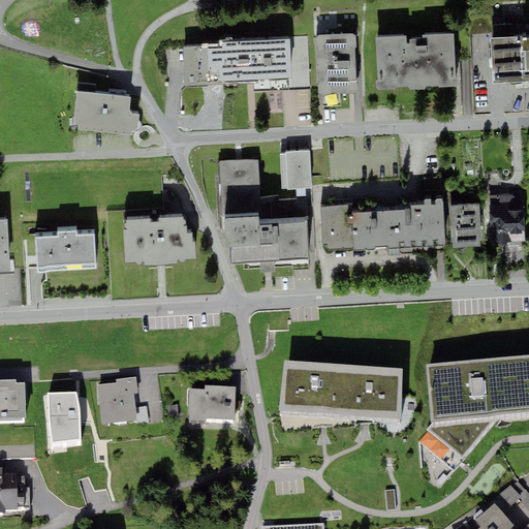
[(355,33),(316,35),(318,94),(359,93),(355,33)]
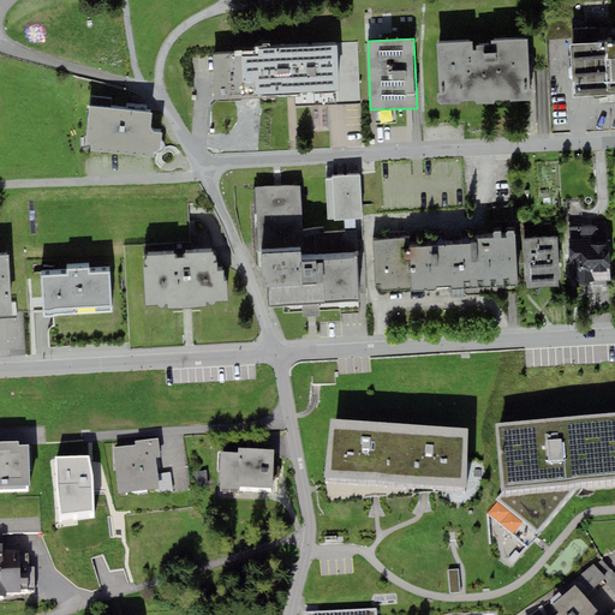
[(531,97),(527,39),(436,45),(440,103),(531,97)]
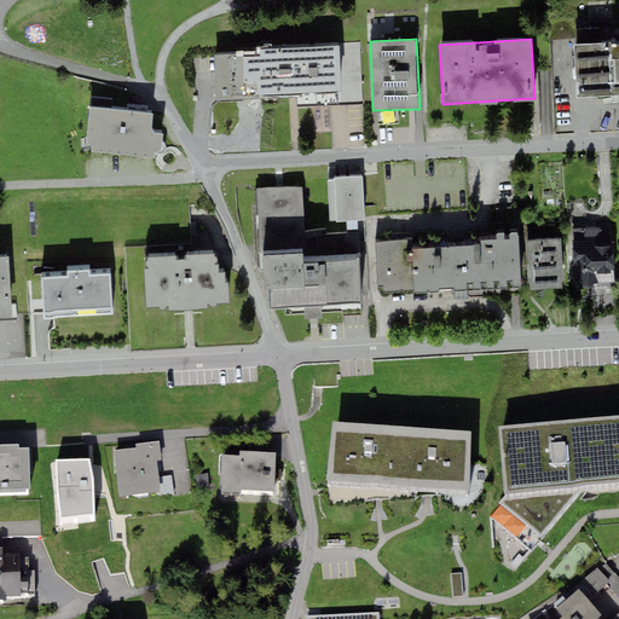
[(577,98),(618,96),(618,42),(574,46),(577,98)]
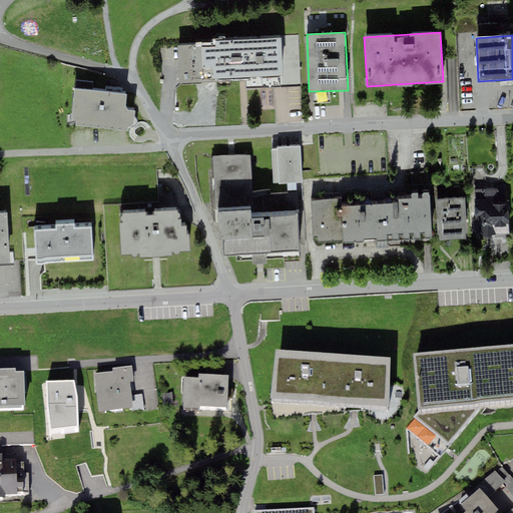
[(285,38),(287,84),(301,84),(299,37),(285,38)]
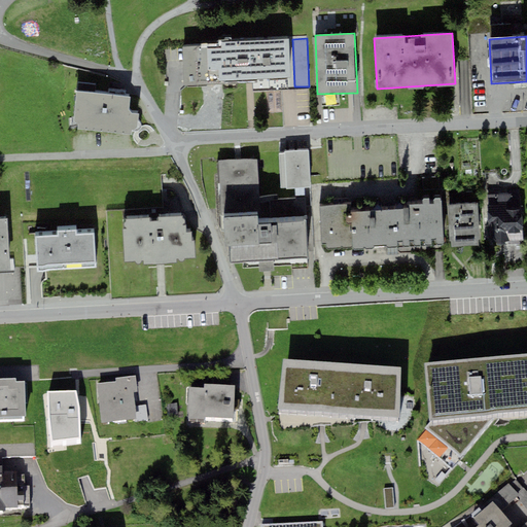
[(222,83),(222,80),(290,78),(288,39),(221,42),(217,42),(217,46),(182,47),(185,85),(222,83)]
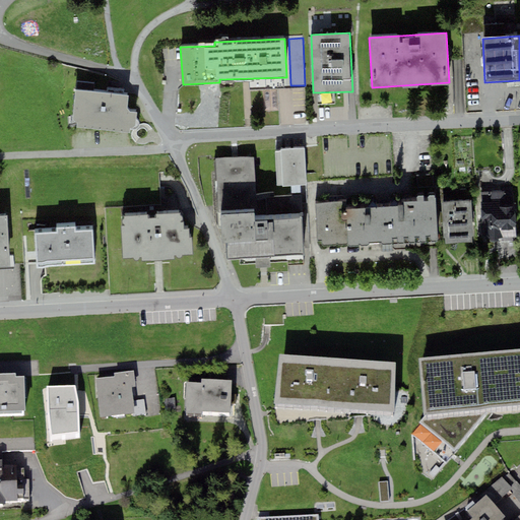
[(128,95),(75,89),(75,91),(72,122),(76,123),(75,128),(129,132),(130,122),(136,124),(137,113),(130,112),(127,108),(128,95)]
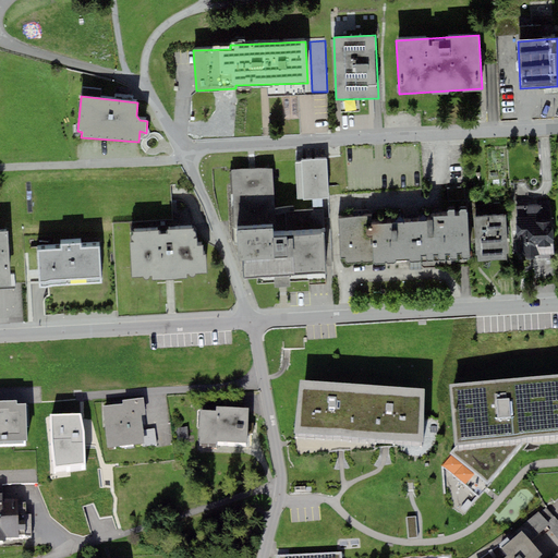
[(296,199),(304,199),(304,201),(329,199),(327,159),(302,160),(302,162),(295,164),(296,199)]
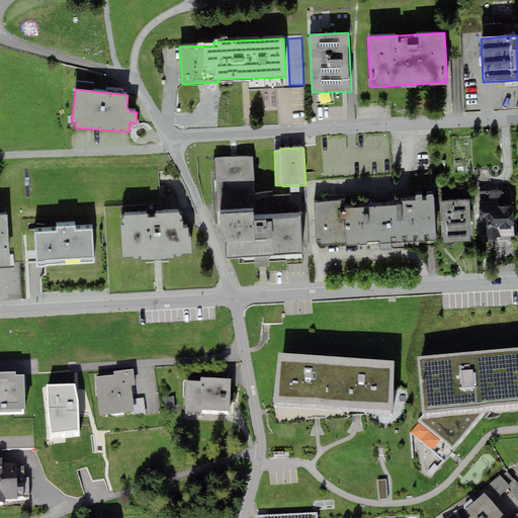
[(218,213),(221,213),(254,212),(255,212),(253,156),(214,158),(218,213)]
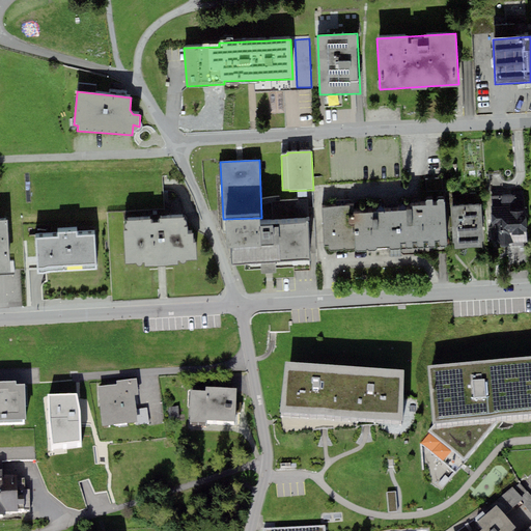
[(444,178),(428,179),(429,192),(445,191),(444,178)]
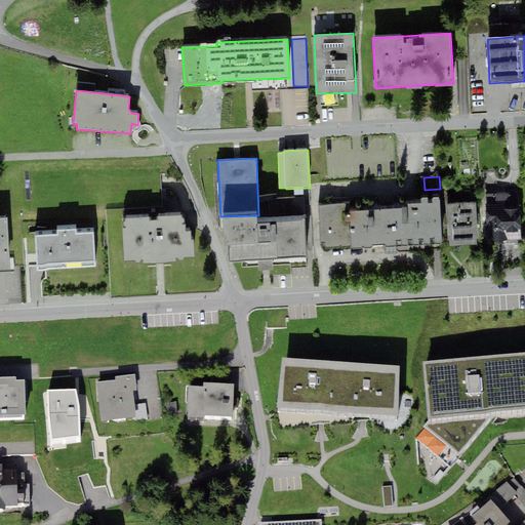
[(522,243),(520,191),(487,192),(489,244),(522,243)]
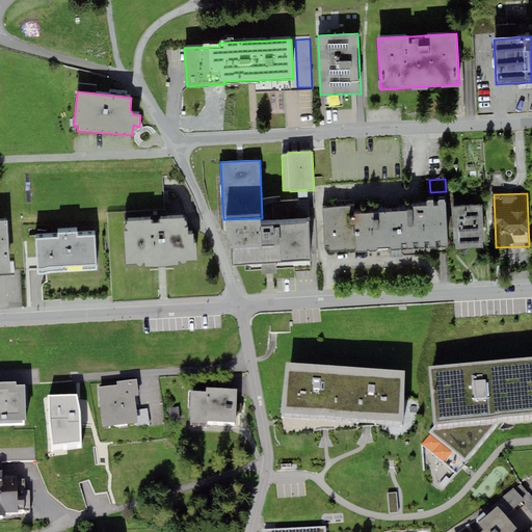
[(413,211),(354,214),(356,249),(356,251),(401,249),(401,254),(448,250),(445,201),(426,202),(426,206),(413,207),(413,211)]
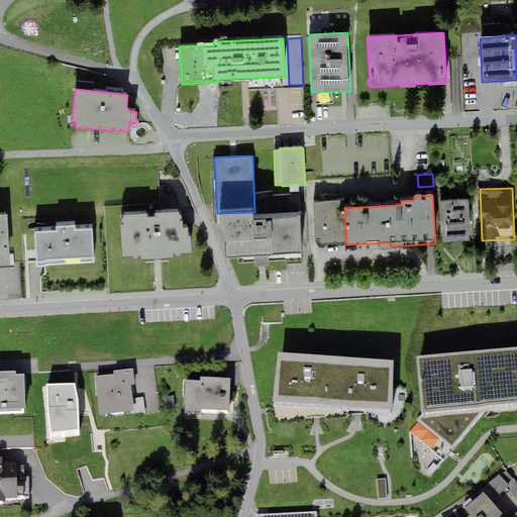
[(471,241),(469,199),(439,200),(441,242),(471,241)]
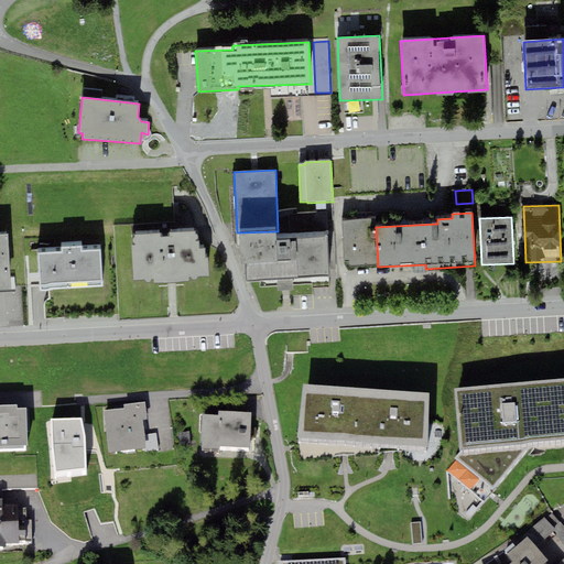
[(376,227),(376,219),(343,220),(345,260),(349,260),(349,266),(378,264),(376,227)]
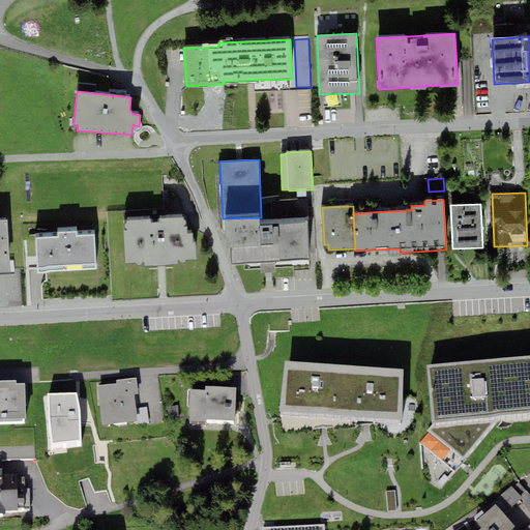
[(186,217),(124,221),(125,262),(196,260),(196,241),(193,241),(193,233),(186,234),(186,217)]
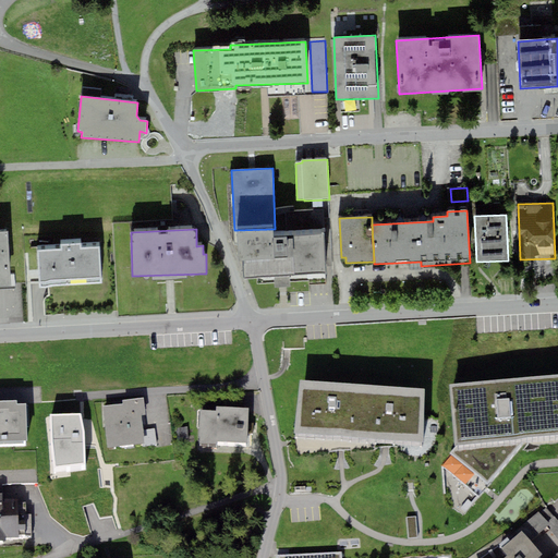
[(325,234),(274,237),(274,229),(238,230),(239,263),(243,263),(243,278),(257,278),(257,284),(326,282),(325,234)]
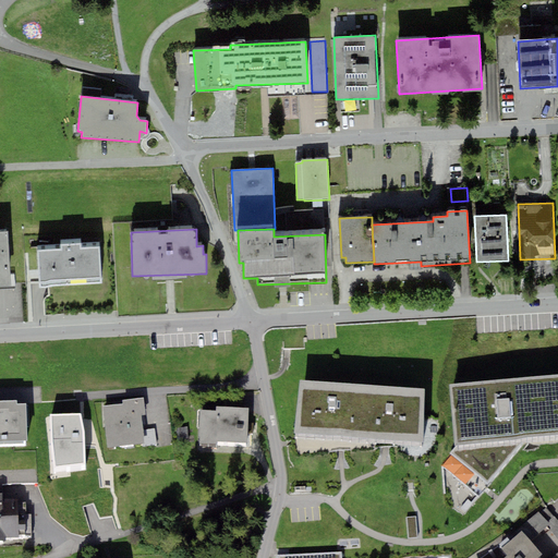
[(8,231),(0,231),(0,289),(11,289),(8,231)]
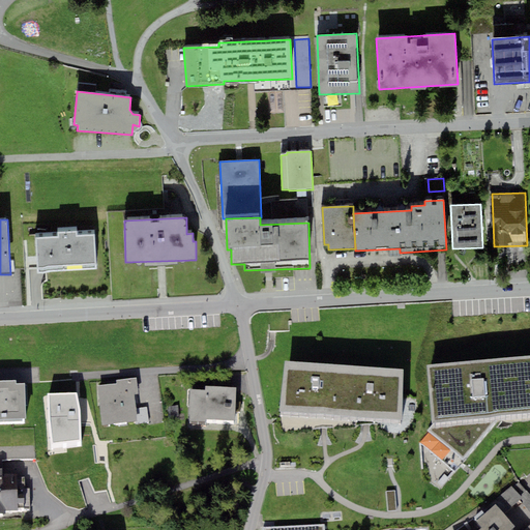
[(58,233),(58,238),(36,238),(37,272),(96,270),(94,236),(77,237),(77,232),(58,233)]
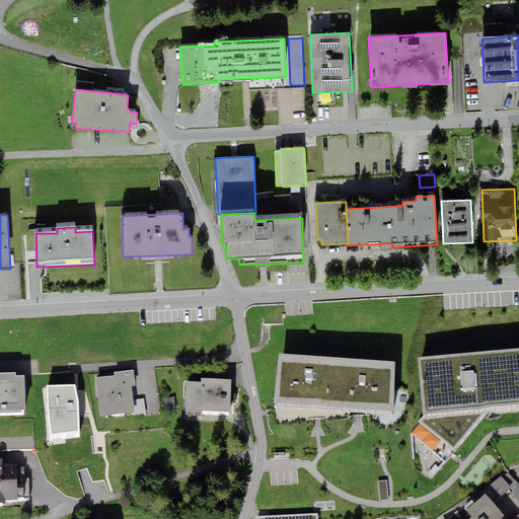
[(518,347),(417,356),(422,414),(419,423),(453,451),(490,408),(518,404),(518,347)]
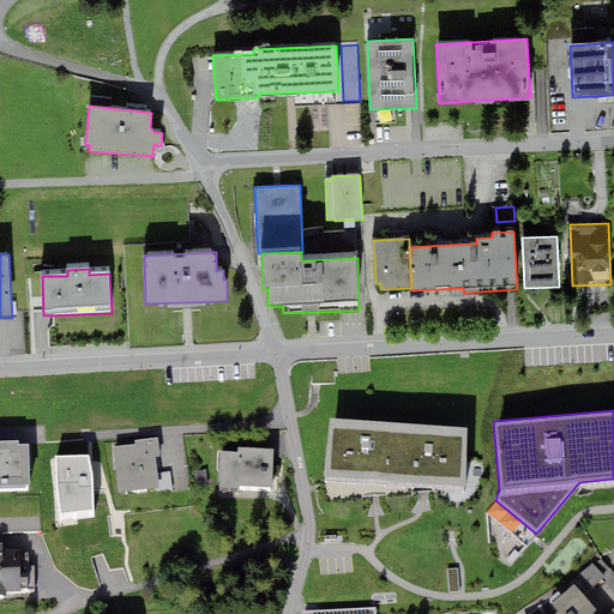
[(396,482),(401,422),(329,419),(325,477),(396,482)]
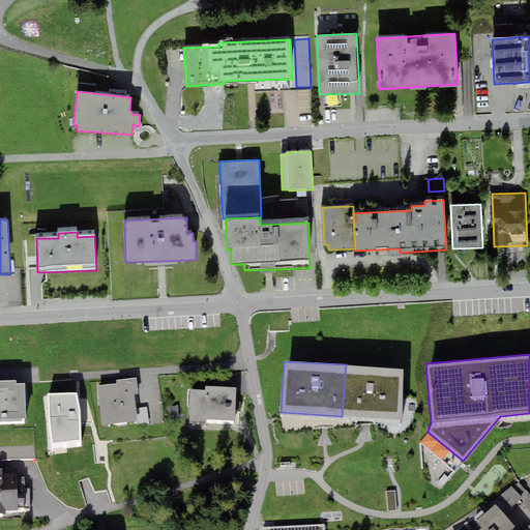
[(403,369),(346,364),(342,416),(400,420),(403,369)]
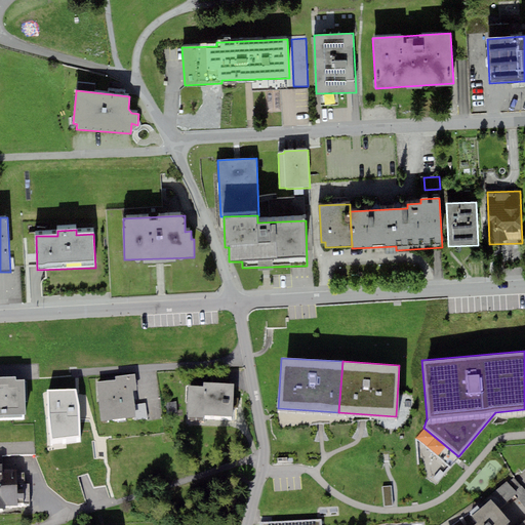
[(135,374),(115,376),(116,380),(96,382),(101,421),(133,417),(136,417),(134,404),(133,391),(136,390),(135,374)]
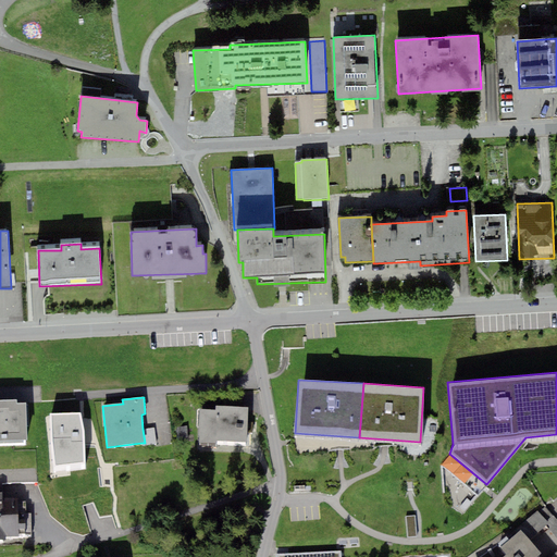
[(16,400),(0,399),(0,442),(26,442),(25,404),(16,404),(16,400)]
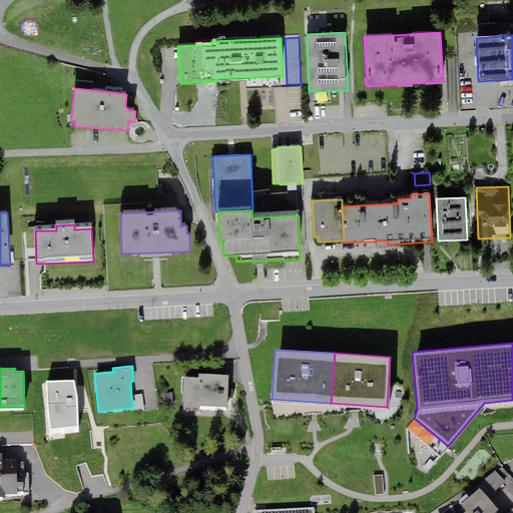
[(228,375),(199,374),(199,377),(184,377),(183,408),(199,408),(199,406),(227,407),(228,375)]
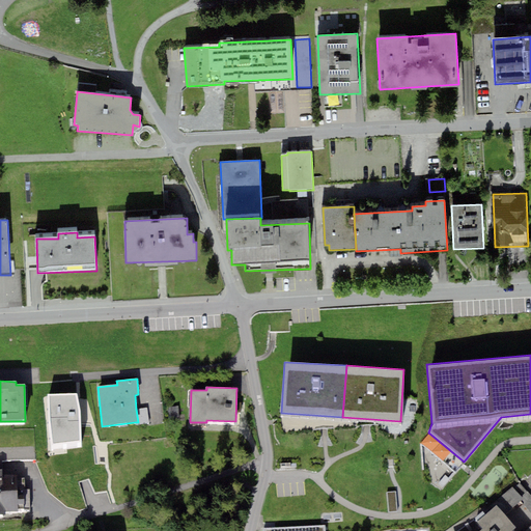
[(76,395),(49,395),(49,419),(52,446),(80,443),(80,412),(76,395)]
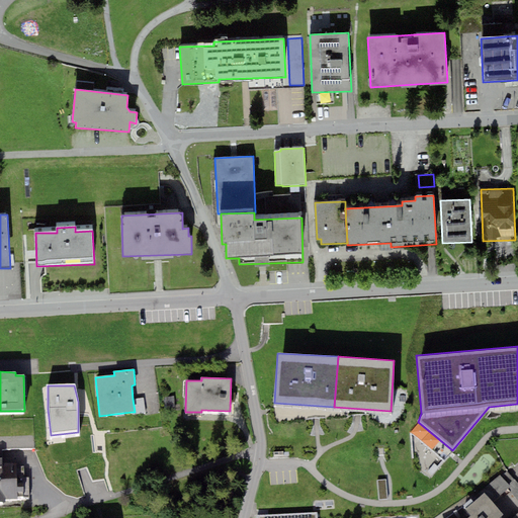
[(175,409),(174,396),(164,397),(165,410),(175,409)]
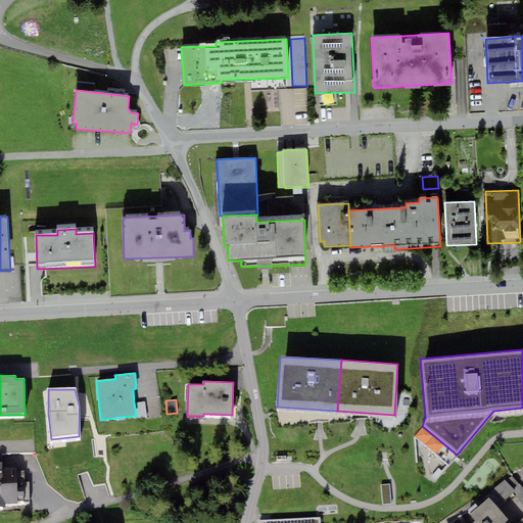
[(144,401),(134,402),(136,416),(133,416),(134,420),(146,418),(144,401)]
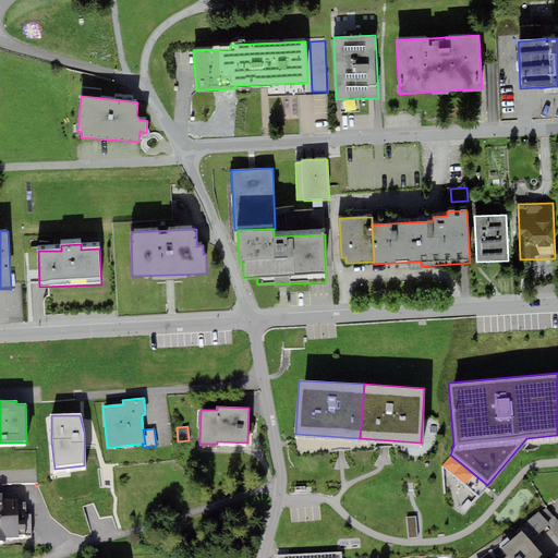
[(0,542),(5,542),(5,537),(20,537),(19,536),(32,535),(31,514),(26,514),(26,502),(19,502),(19,499),(10,500),(10,494),(0,494),(0,542)]
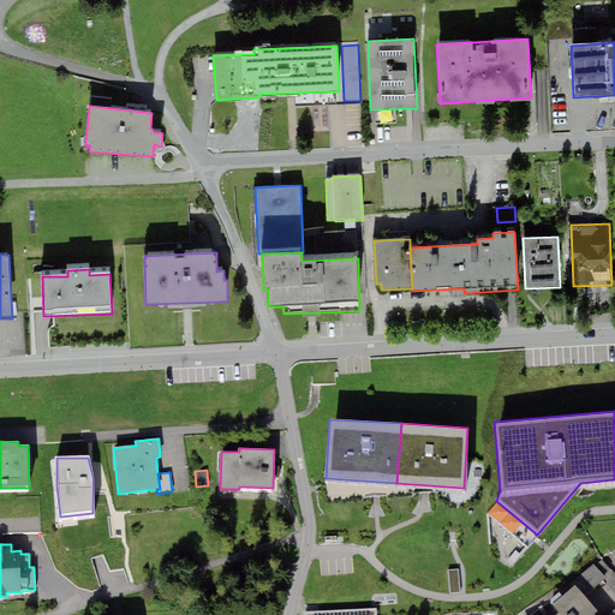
[(573,581),(575,585),(598,611),(593,614),(614,614),(614,574),(601,559),(573,581)]
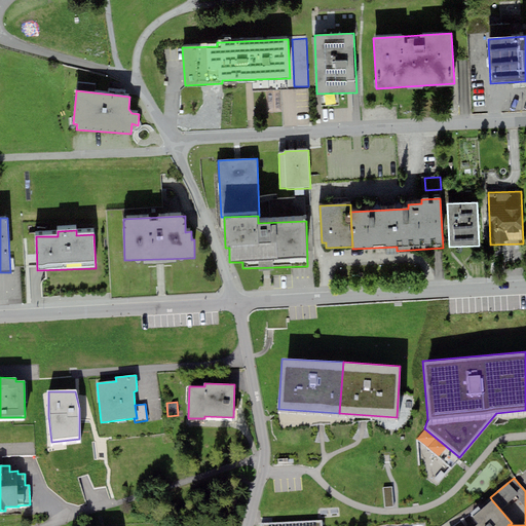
[(391,487),(383,488),(385,508),(393,506),(391,487)]
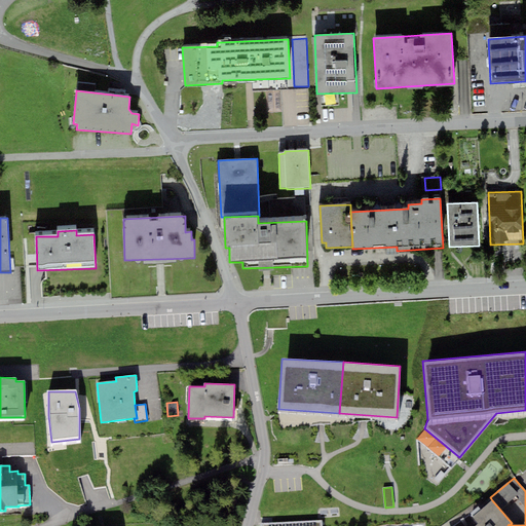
[(508,525),(512,523),(492,500),(473,517),(479,524),(476,525),(508,525)]
